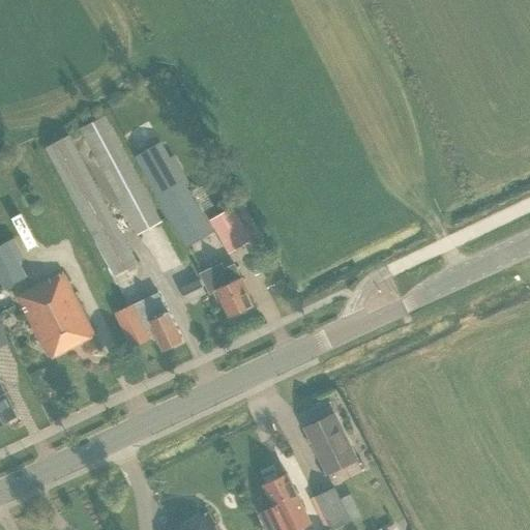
[(138,235),(160,223),(105,116),(81,128),(138,235)]
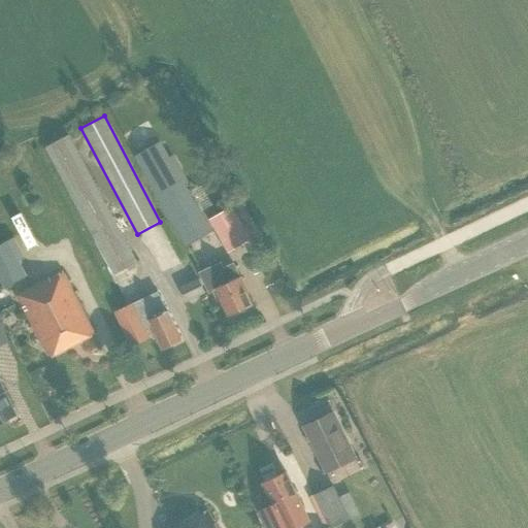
[(113,274),(136,262),(68,135),(45,146),(113,274)]
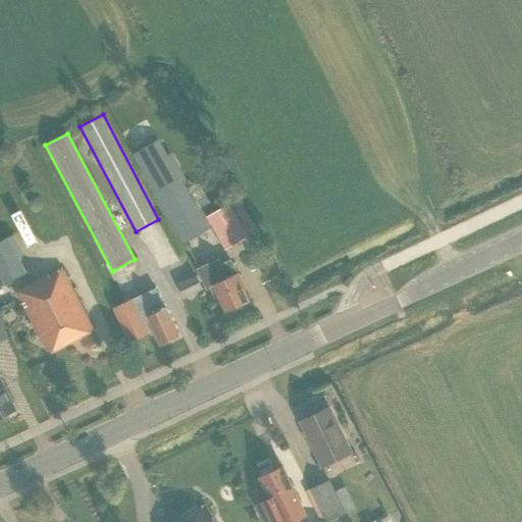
[(156,137),(131,151),(184,243),(209,228),(156,137)]
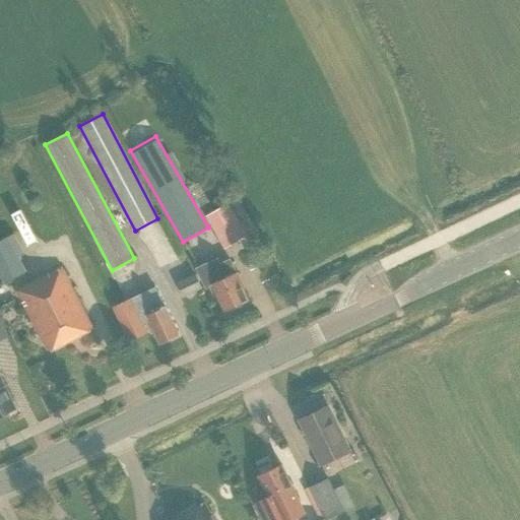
[(246,237),(228,203),(206,215),(224,248),(246,237)]
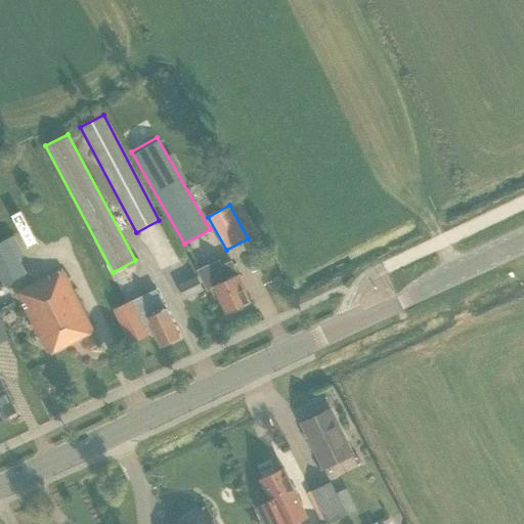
[(27,273),(8,236),(0,241),(0,277),(3,285),(27,273)]
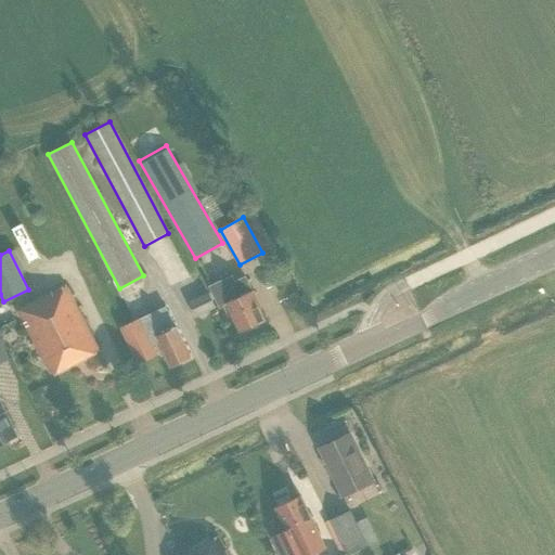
[(241,333),(266,321),(259,308),(261,308),(253,292),(252,292),(245,278),(234,282),(231,276),(210,286),(220,307),(227,304),(241,333)]
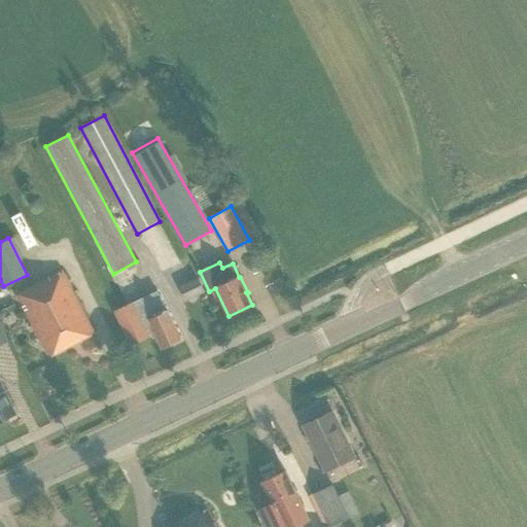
[(175,288),(194,278),(187,266),(168,275),(175,288)]
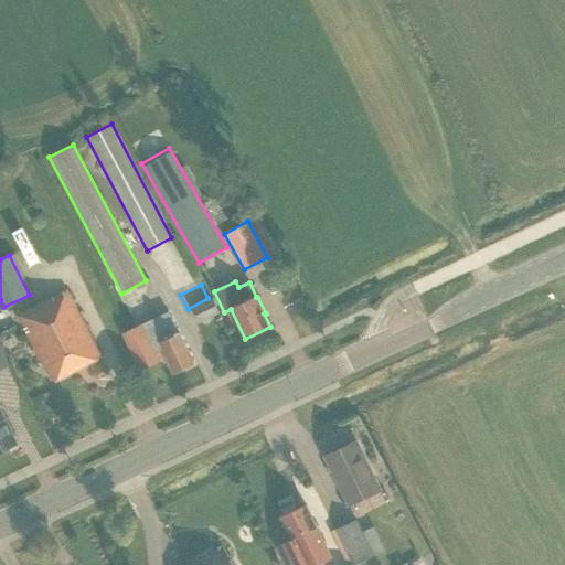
[(52,382),(100,358),(67,290),(18,316),(52,382)]
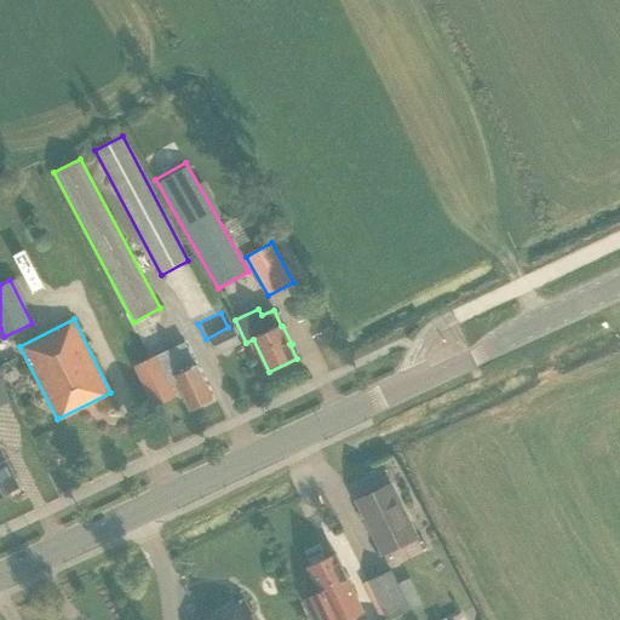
[(187,343),(136,366),(154,405),(173,396),(168,384),(177,380),(190,408),(212,399),(187,343)]
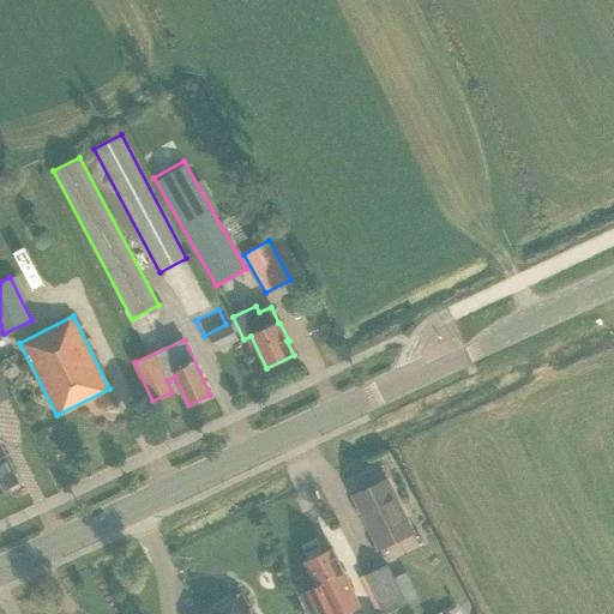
[(0,402),(10,397),(0,375),(0,402)]
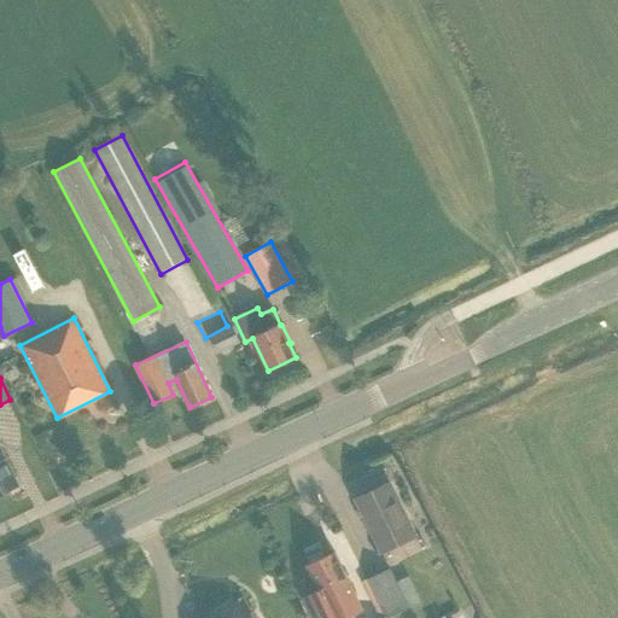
[(0,494),(16,485),(0,452),(0,494)]
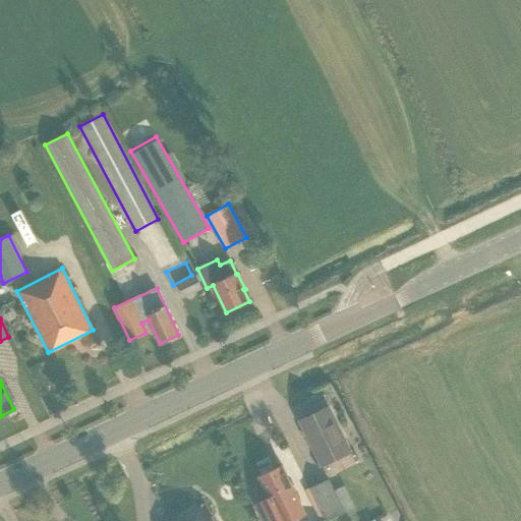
[(350,452),(328,407),(300,420),(323,465),(350,452)]
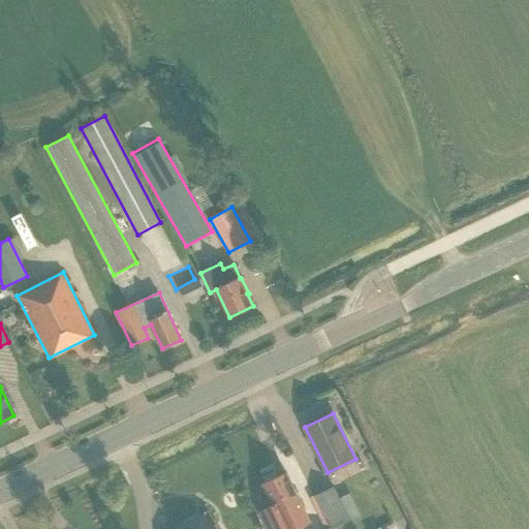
[(301,528),(311,525),(286,473),(262,485),(274,506),(259,512),(267,528),(301,528)]
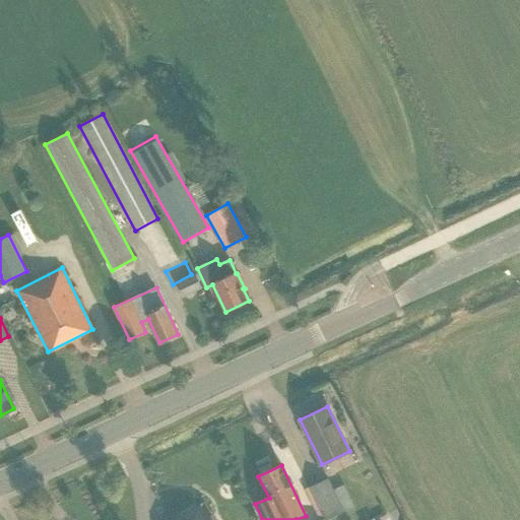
[(327,478),(309,488),(325,519),(343,511),(353,506),(343,483),(332,489),(327,478)]
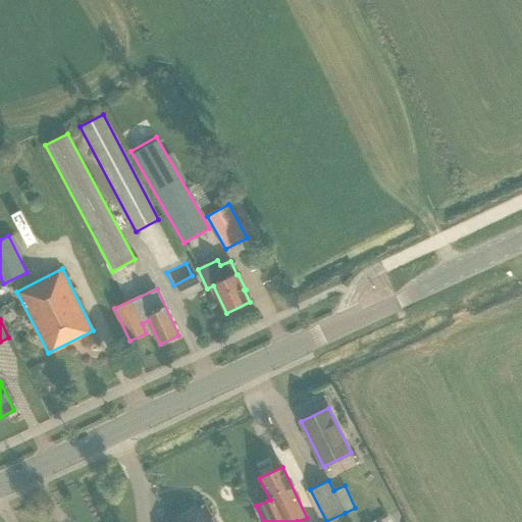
[(214,521),(205,504),(171,521),(214,521)]
